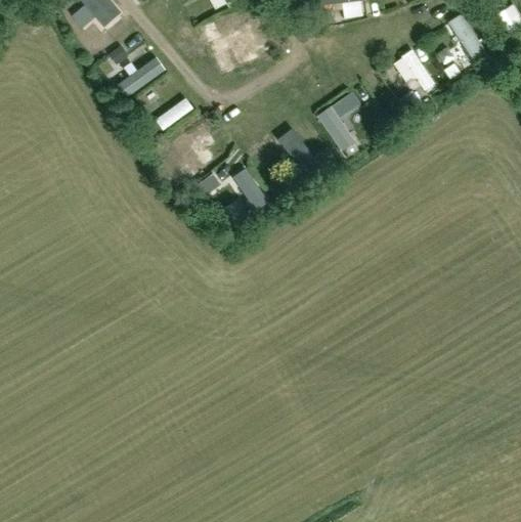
[(202,0),(196,4),(203,16),(230,0),(202,0)]
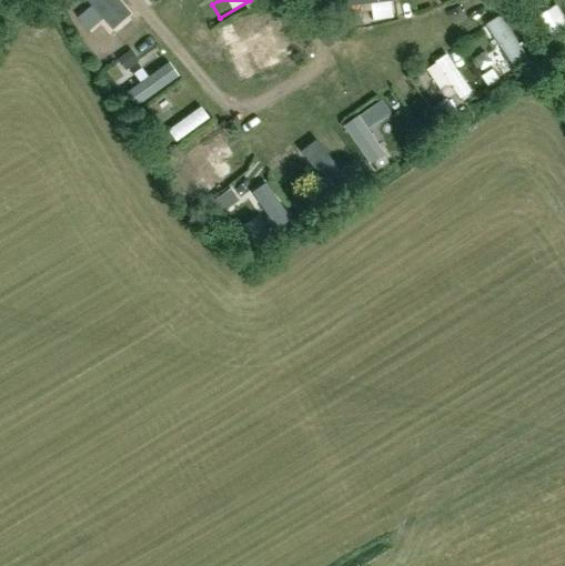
[(535,11),(546,34),(564,24),(564,17),(557,0),(535,11)]
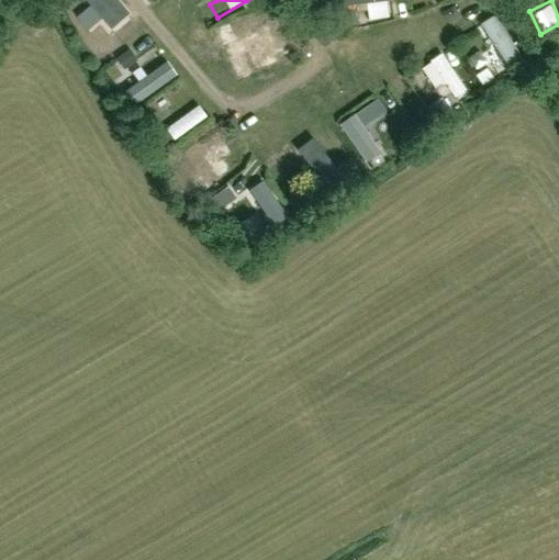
[(375,19),(393,18),(392,4),(375,6),(375,19)]
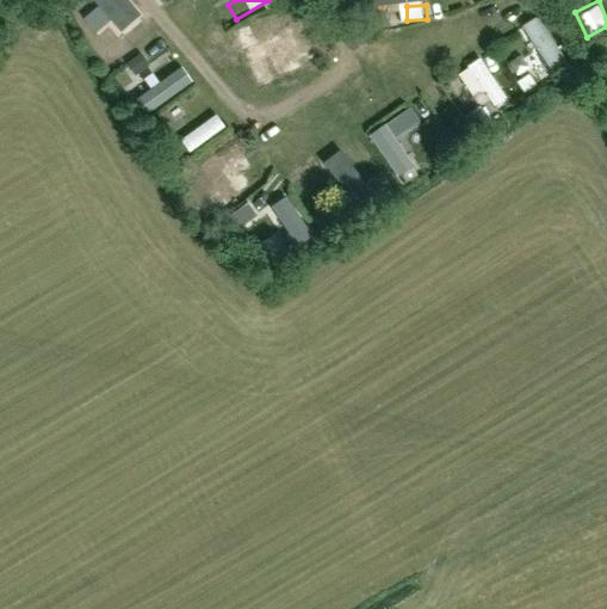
[(389,12),(372,14),(375,34),(392,31),(389,12)]
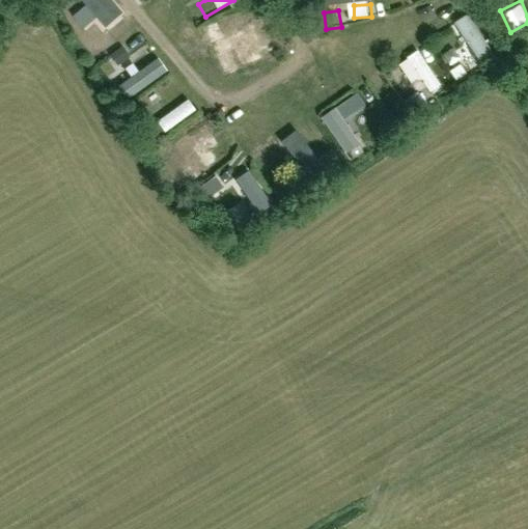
[(220,22),(223,37),(257,29),(253,14),(220,22)]
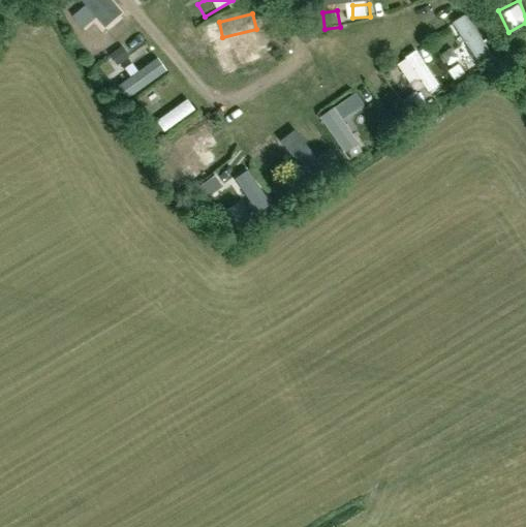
[(453,22),(473,64),(489,56),(467,13),(453,22)]
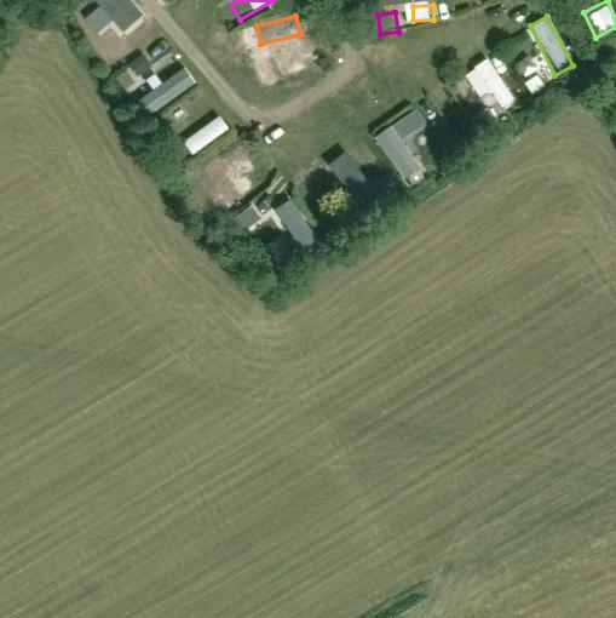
[(121,51),(132,66),(170,39),(159,24),(121,51)]
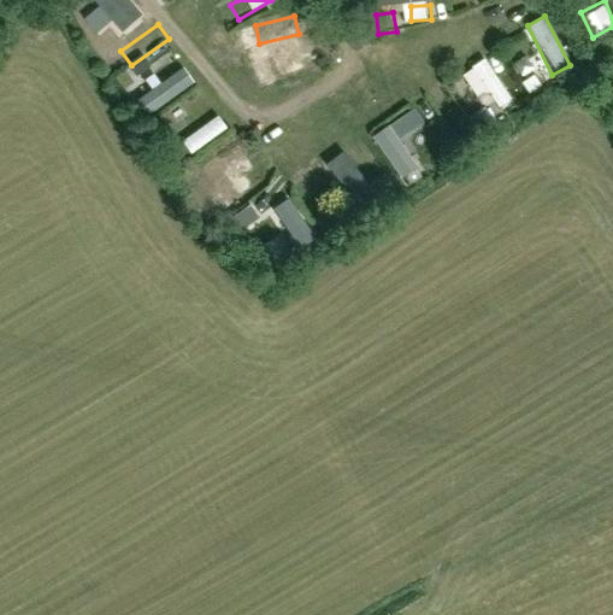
[(529,54),(513,63),(522,77),(536,69),(529,54)]
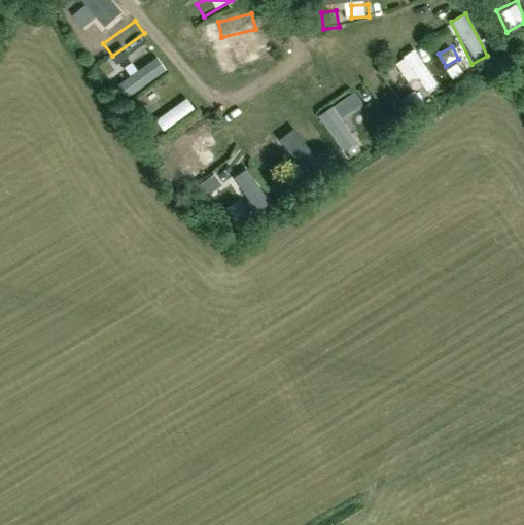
[(395,59),(406,86),(416,82),(420,93),(434,88),(420,49),(395,59)]
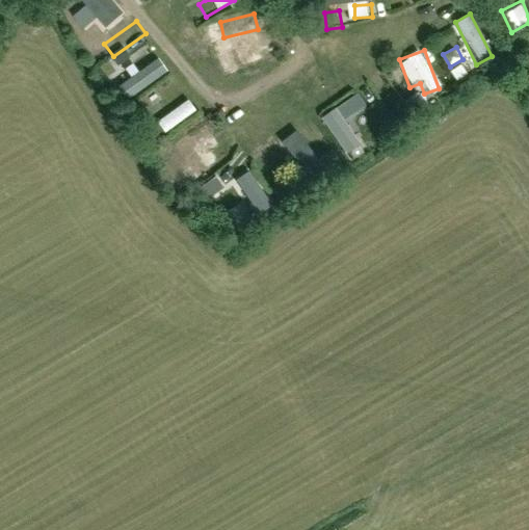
[(358,91),(370,109),(378,103),(390,118),(402,109),(378,77),(358,91)]
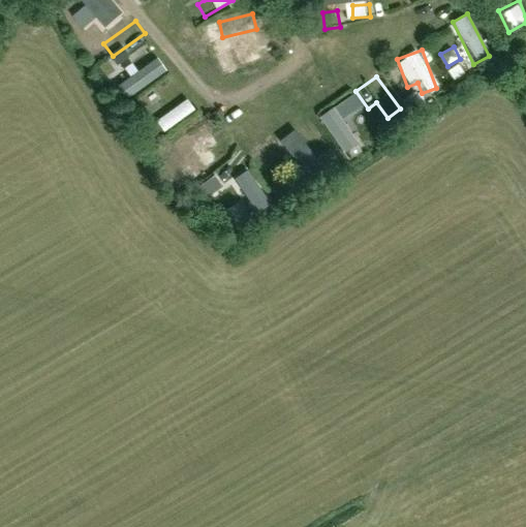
[(415,91),(402,100),(410,114),(425,104),(415,91)]
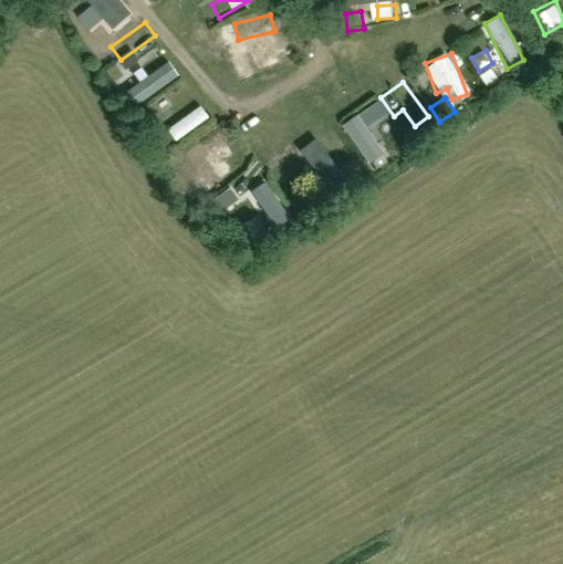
[(210,187),(239,168),(216,132),(186,150),(210,187)]
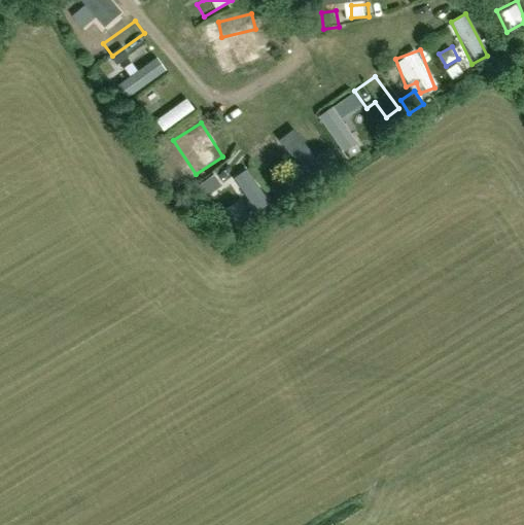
[(307,177),(321,168),(293,128),(280,138),(307,177)]
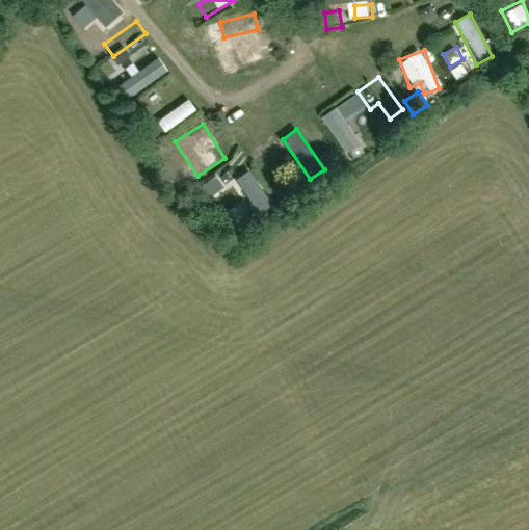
[(350,156),(361,150),(350,134),(341,141),(350,156)]
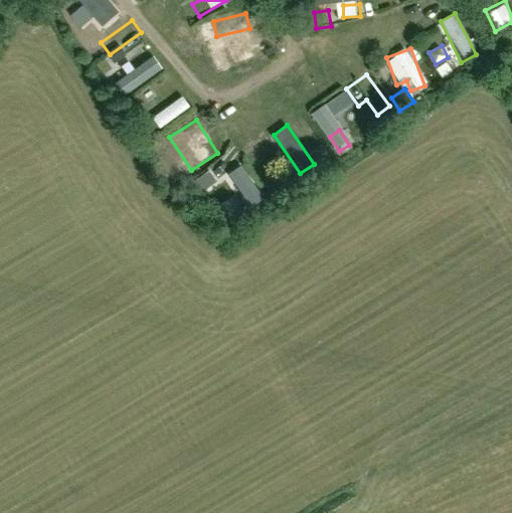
[(244,166),(232,172),(252,207),(264,200),(244,166)]
